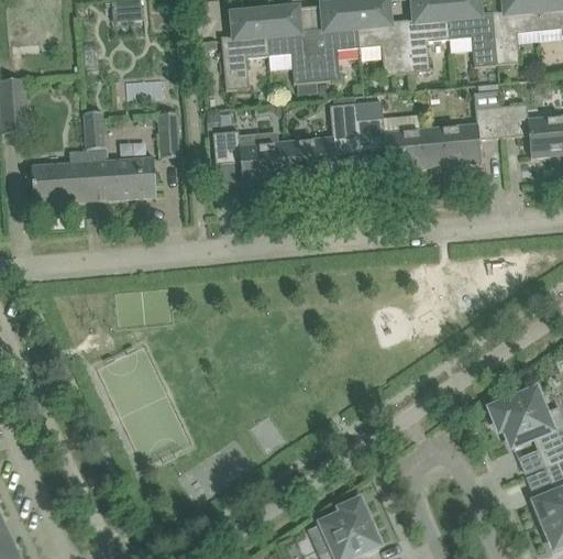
[(131,0),(133,20),(142,19),(141,0),(131,0)]
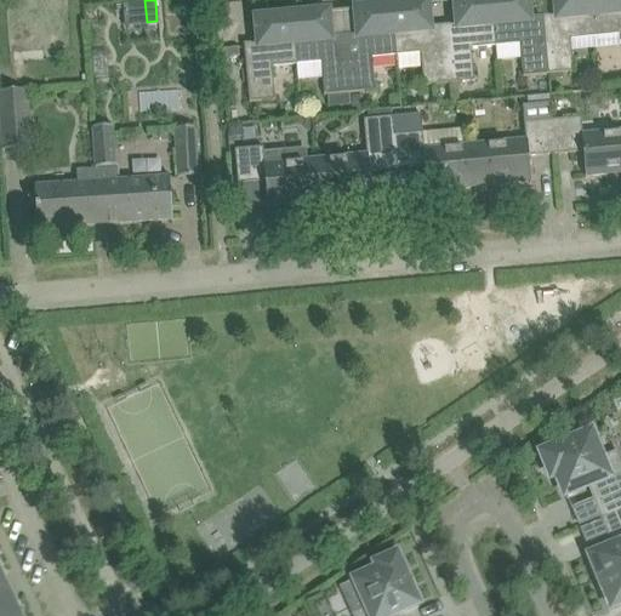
[(345,30),(347,62),(349,89),(375,86),(371,53),(397,52),(394,30),(392,3),(386,3),(386,0),(369,0),(369,5),(364,5),(355,6),(357,15),(358,29),(345,30)]
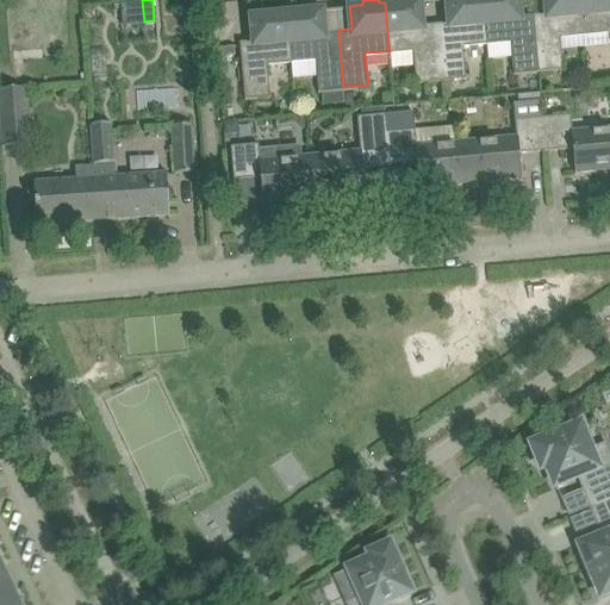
[(390,2),(385,2),(387,30),(390,51),(414,49),(416,81),(441,79),(439,51),(436,22),(422,23),(421,8),(419,0),(411,0),(405,0),(390,0),(390,2)]
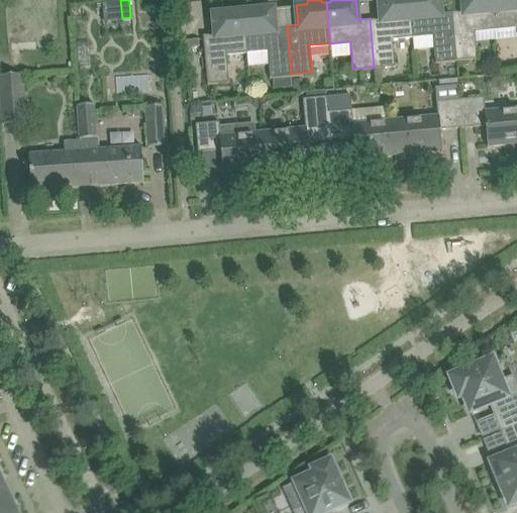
[(381,17),(370,18),(372,43),(374,67),(383,66),(395,65),(392,37),(413,35),(411,17),(409,0),(379,0),(380,5),(381,17)]
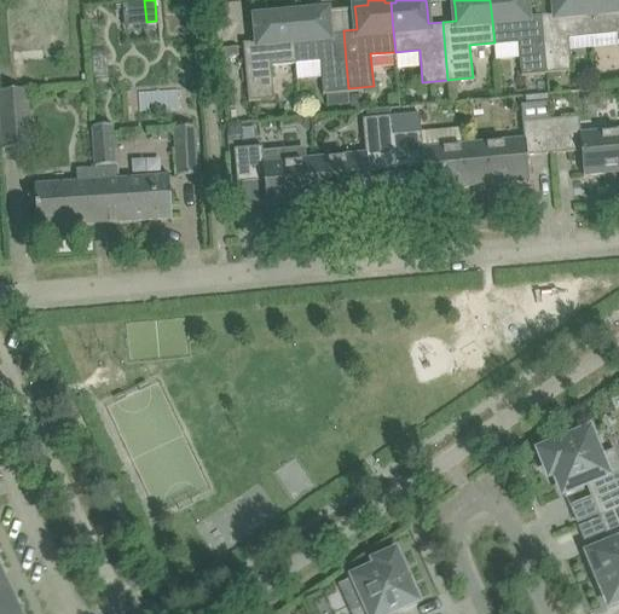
[(490,0),(492,21),(495,42),(497,42),(519,40),(520,54),(521,73),(547,70),(544,44),(542,12),(527,13),(526,0),(490,0)]
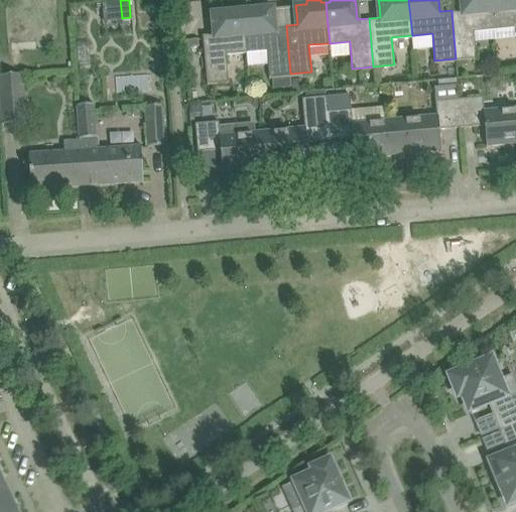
[(463,9),(452,10),(454,36),(456,58),(477,56),(475,38),(474,29),(495,27),(493,9),(492,0),(462,0),(463,9)]
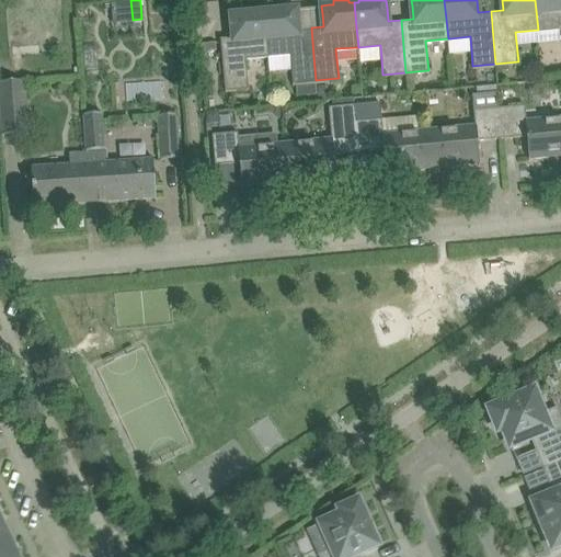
[(535,0),(536,10),(538,30),(560,27),(560,34),(560,35),(560,0),(535,0)]
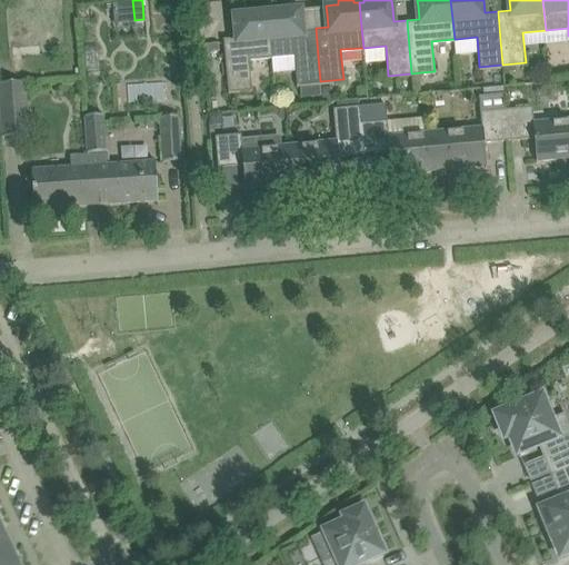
[(268,11),(270,36),(271,56),(295,53),(296,68),(297,83),(299,83),(319,82),(320,81),(318,57),(316,28),(302,29),(301,16),(300,8),(292,8),(288,9),(287,5),(272,6),(272,10),(268,11)]
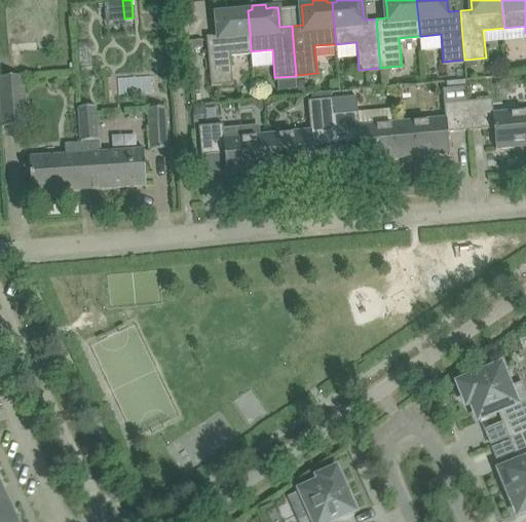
[(219,33),(207,34),(209,61),(211,83),(233,81),(230,53),(251,51),(250,33),(248,10),(243,10),(243,6),(228,7),(229,11),(224,12),(217,12),(218,21),(219,33)]
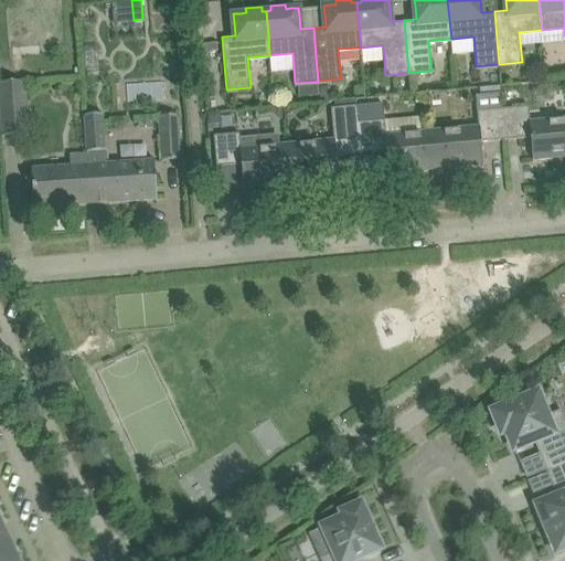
[(25,78),(0,80),(0,103),(0,106),(27,105),(25,78)]
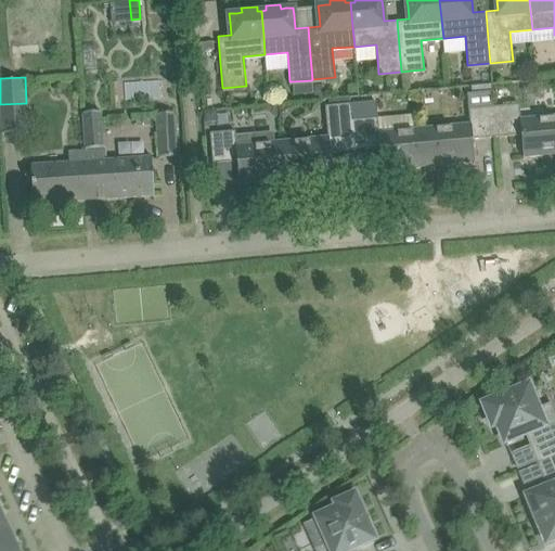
[(324,81),(313,82),(314,97),(325,95),(324,81)]
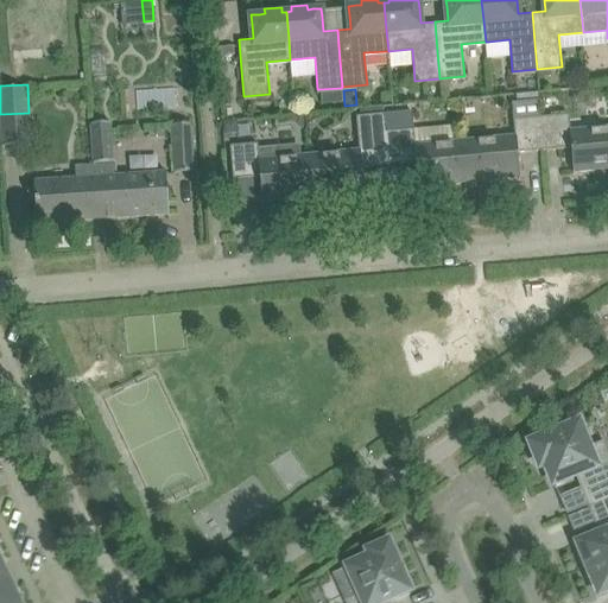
[(514,134),(464,139),(469,178),(518,173),(519,176),(520,176),(518,150),(544,147),(542,114),(539,97),(512,100),(513,116),(514,134)]
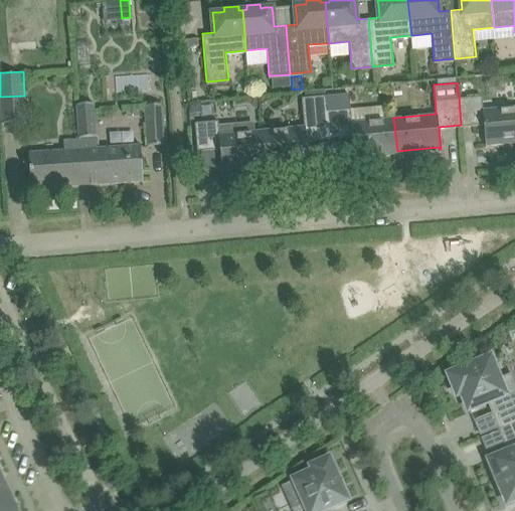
[(349,92),(326,94),(327,107),(327,109),(329,137),(342,136),(351,135),(353,157),(355,156),(355,155),(372,153),(381,153),(397,151),(393,118),(383,119),(351,122),(350,107),(349,92)]
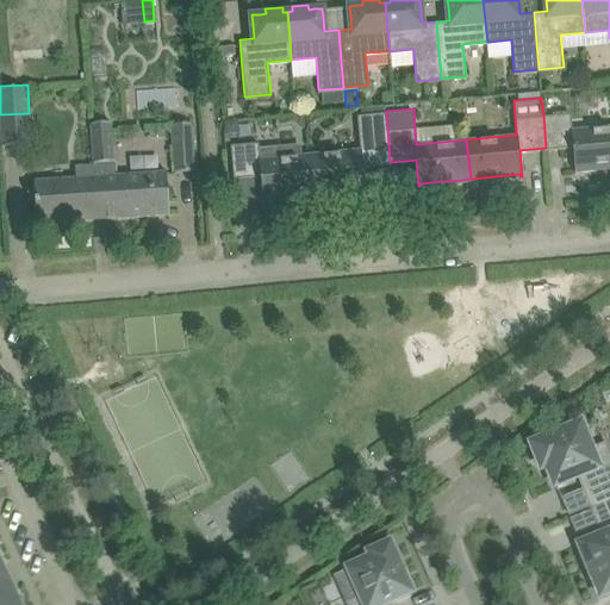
[(361,149),(311,154),(313,193),(332,192),(332,188),(342,187),(343,191),(363,189),(365,191),(366,191),(363,164),(375,164),(390,162),(387,129),(387,126),(386,111),(371,112),(361,113),(358,113),(359,132),(361,149)]
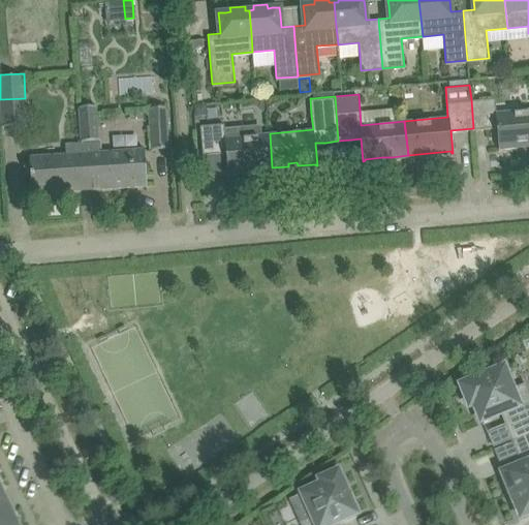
[(257,98),(253,99),(253,102),(260,109),(265,107),(263,103),(265,103),(263,97),(257,98)]
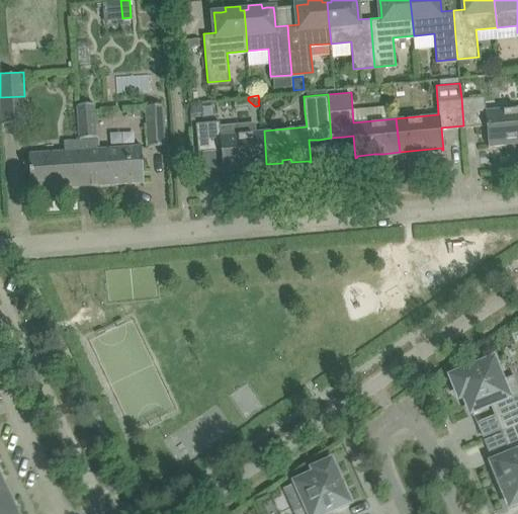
[(485,95),(461,97),(463,125),(486,123),(488,145),(490,145),(490,144),(517,141),(517,106),(486,109),(485,95)]
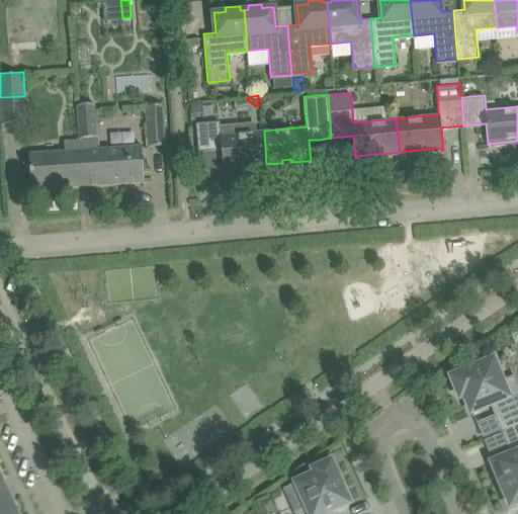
[(201,99),(190,100),(191,111),(202,110),(201,99)]
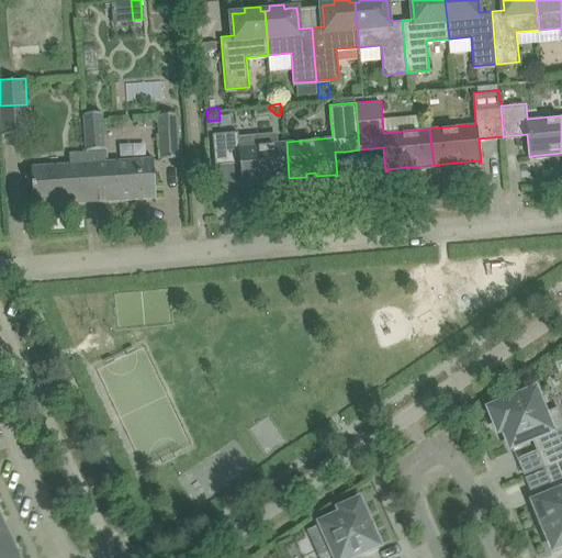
[(89,111),(85,112),(87,151),(88,162),(88,171),(98,170),(99,188),(99,199),(105,199),(156,196),(154,157),(132,158),(105,160),(105,149),(103,111),(89,111)]
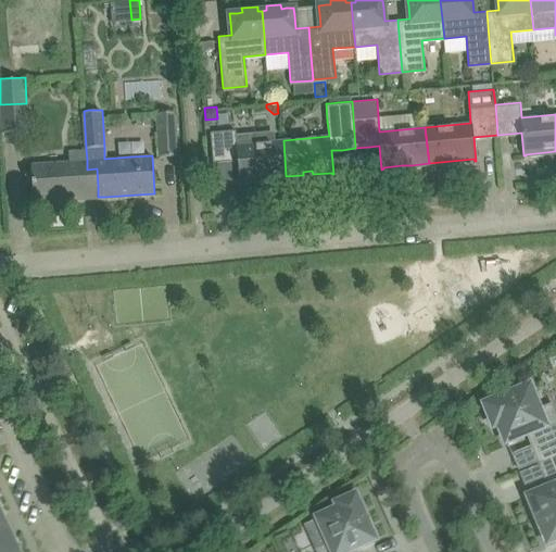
[(175,111),(156,112),(158,130),(176,129),(175,122),(175,113),(175,111)]
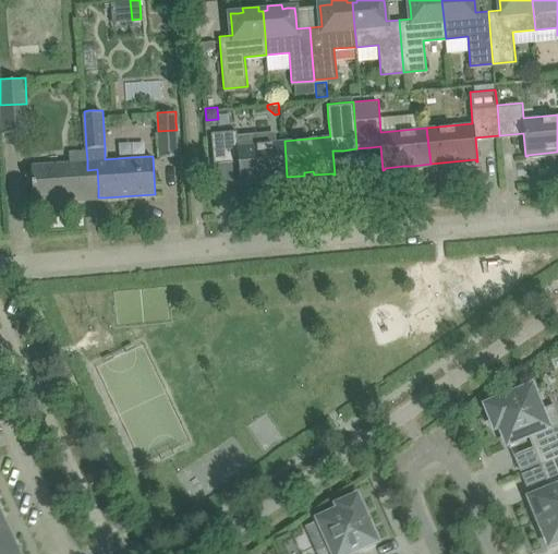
[(223,130),(211,132),(214,161),(227,160),(231,160),(238,160),(240,183),(242,183),(242,181),(261,180),(261,177),(269,176),(270,179),(287,177),(284,141),(276,141),(275,129),(253,131),(254,143),(239,145),(238,133),(237,129),(232,130),(223,130)]
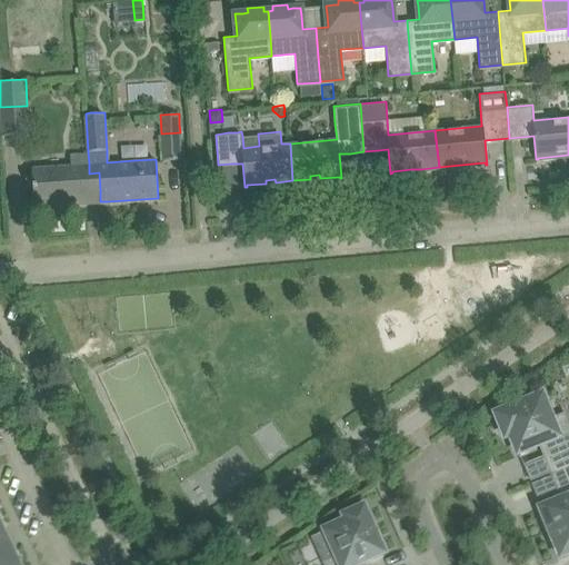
[(53,166),(31,168),(33,206),(86,202),(100,201),(100,190),(99,172),(89,174),(89,164),(88,152),(70,154),(71,165),(53,166)]
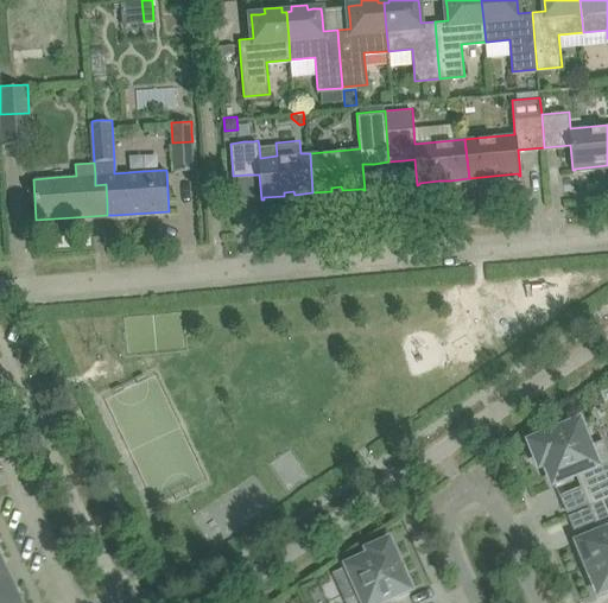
[(538,443),(532,445),(539,463),(545,461),(555,483),(563,480),(562,477),(572,473),(572,471),(575,470),(577,469),(581,478),(578,480),(581,486),(588,503),(588,505),(607,496),(607,448),(605,438),(591,443),(580,416),(558,425),(559,427),(536,438),(538,443)]
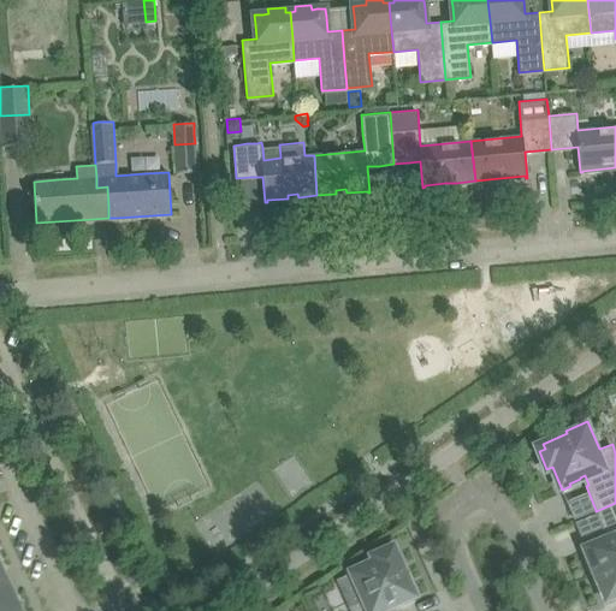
[(575,517),(596,510),(588,492),(568,499),(575,517)]
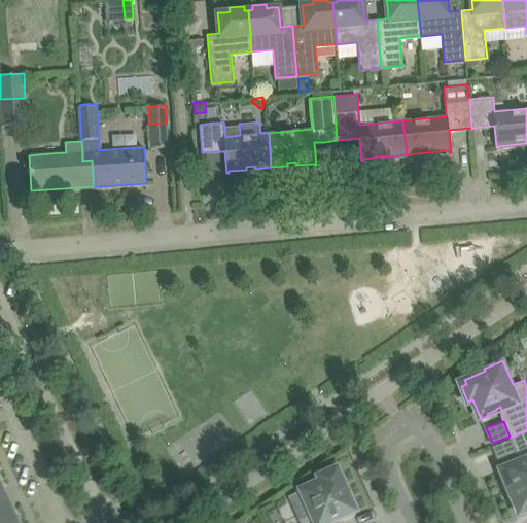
[(502,472),(499,474),(506,489),(508,488),(510,491),(526,483),(526,430),(510,438),(511,439),(516,453),(522,455),(524,461),(520,462),(520,461),(501,469),(502,472)]
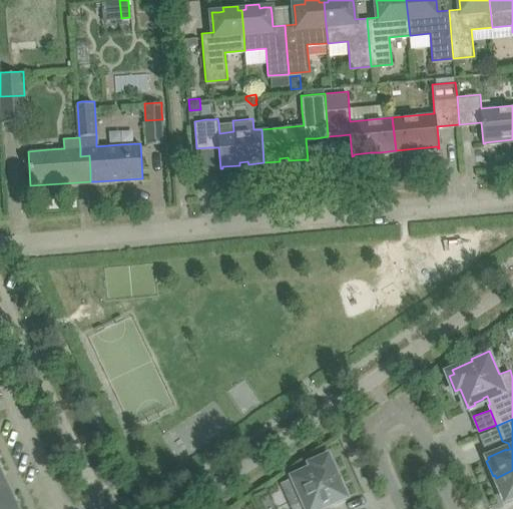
[(502,441),(497,427),(479,434),(485,448),(502,441)]
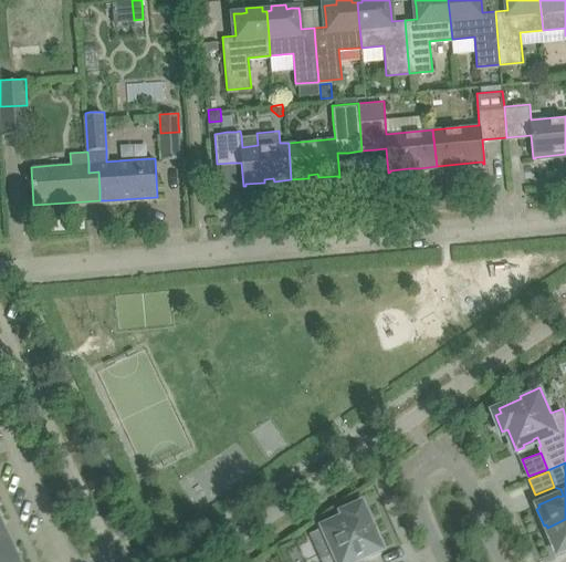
[(332,552),(321,557),(322,561),(359,561),(358,558),(362,557),(373,551),(374,554),(381,551),(380,548),(370,526),(374,524),(365,506),(363,507),(360,503),(343,511),(346,519),(342,520),(341,518),(321,527),(332,552)]
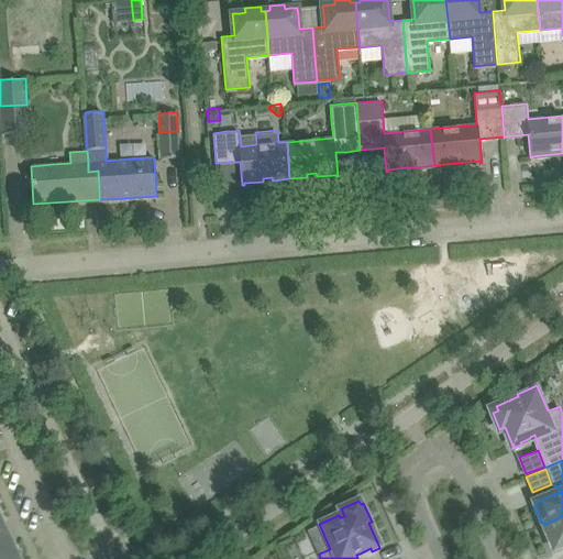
[(562,516),(544,525),(555,550),(562,547),(562,545),(562,544),(562,516)]
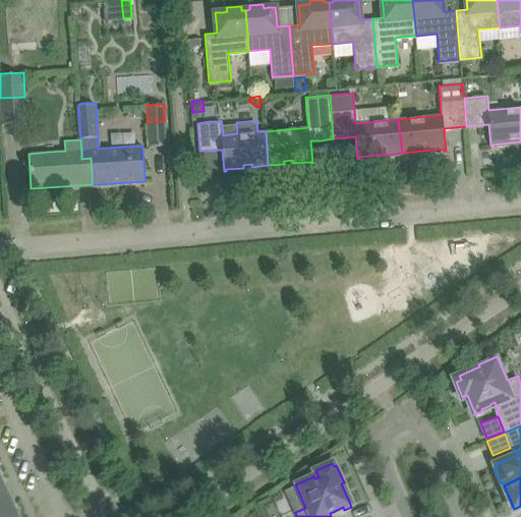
[(0,516),(16,516),(9,502),(2,505),(0,501),(0,516)]
